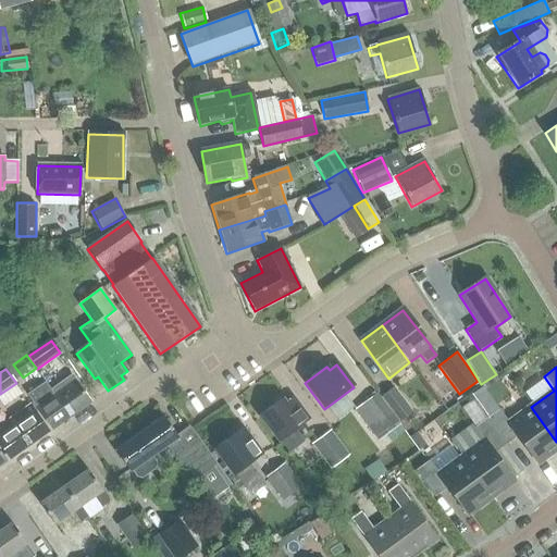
[(51,391),(70,418),(90,403),(72,376),(51,391)]
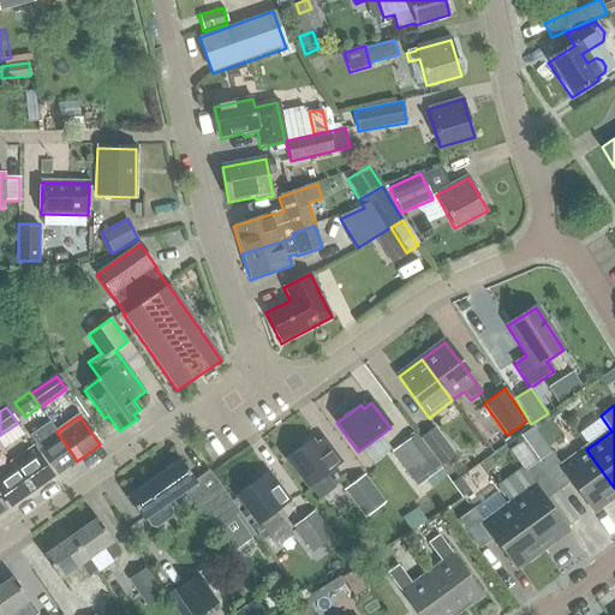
[(54,477),(77,461),(57,431),(55,433),(49,422),(29,436),(36,446),(37,447),(35,448),(54,477)]
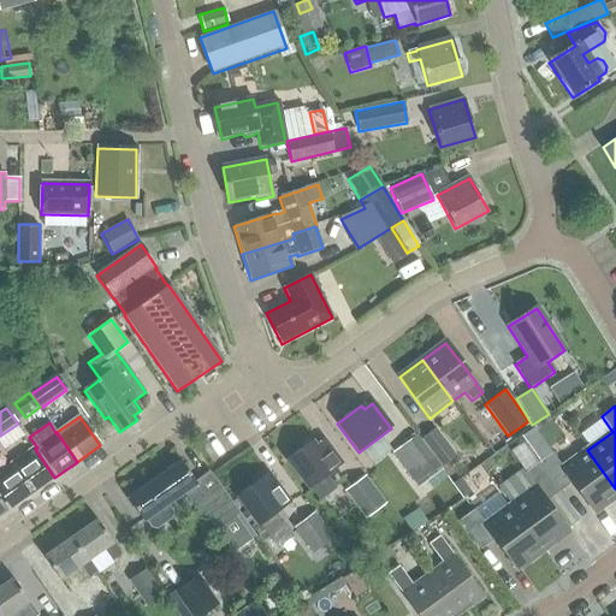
[(455,456),(436,430),(420,440),(440,467),(455,456)]
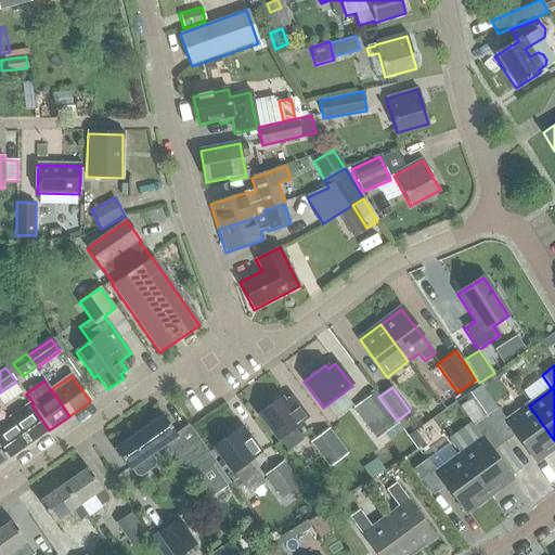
[(353,408),(376,439),(398,423),(397,421),(378,397),(375,391),(353,408)]
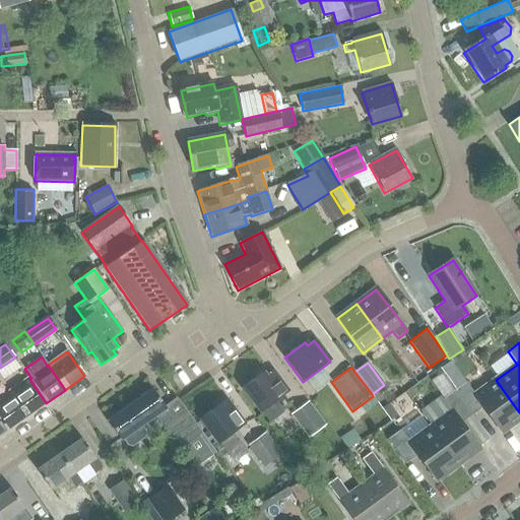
[(283,414),(275,403),(288,393),(272,372),(266,377),(263,374),(242,389),(269,426),(283,414)]
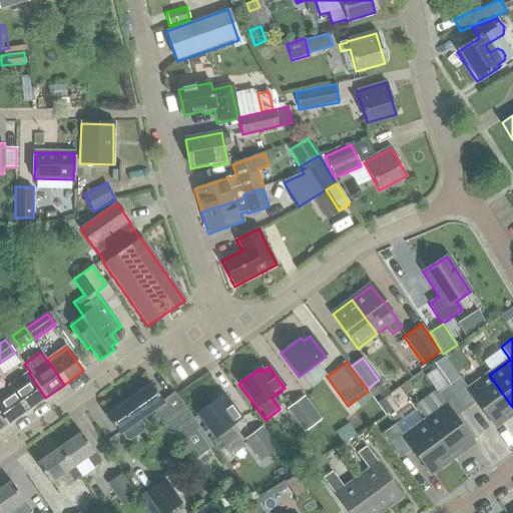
[(27,374),(0,393),(0,411),(9,424),(45,398),(29,374),(27,375),(27,374)]
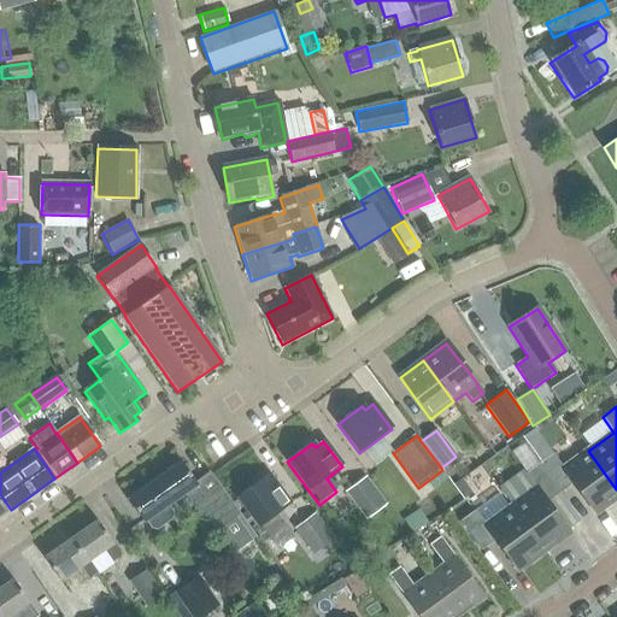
[(594,513),(616,495),(616,489),(588,451),(563,470),(552,454),(538,464),(559,494),(573,485),(594,513)]
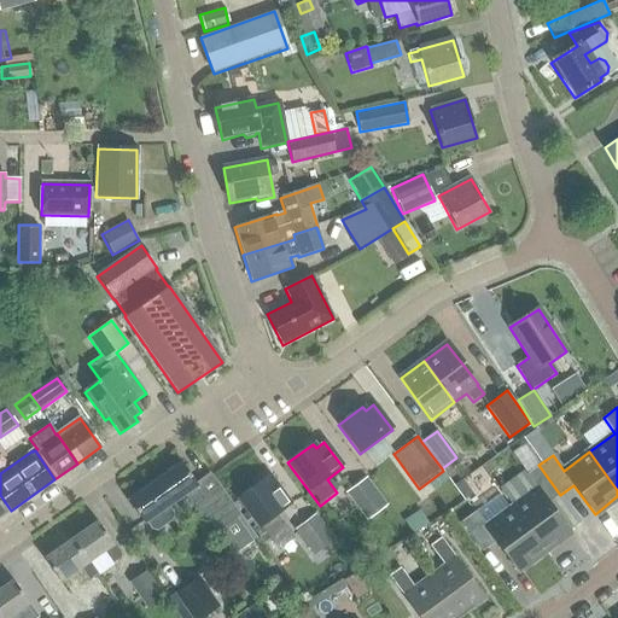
[(173,513),(169,507),(185,496),(213,535),(239,516),(211,477),(197,487),(181,464),(128,501),(145,524),(146,523),(150,529),(156,530),(172,519),(173,513)]
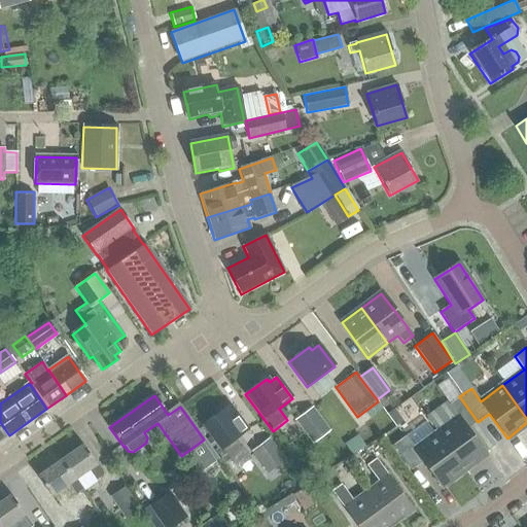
[(392,412),(401,426),(425,411),(416,396),(392,412)]
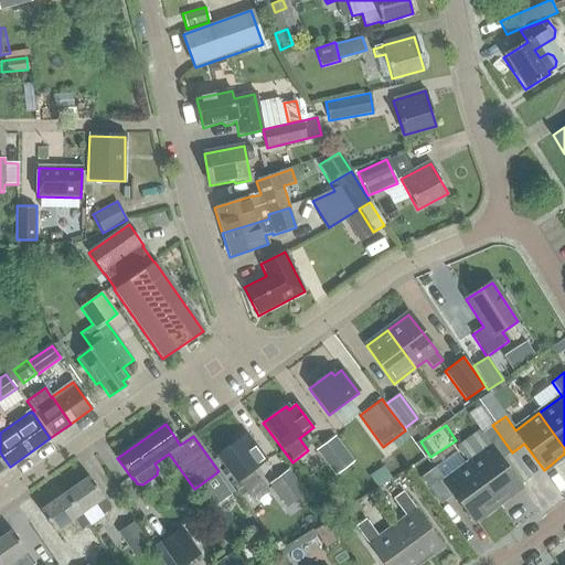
[(512,452),(492,425),(480,435),(491,449),(468,466),(497,504),(520,488),(501,461),(512,452)]
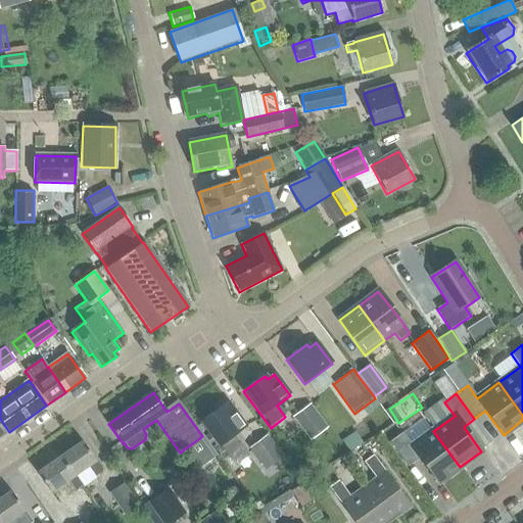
[(220,447),(246,428),(227,402),(201,422),(220,447)]
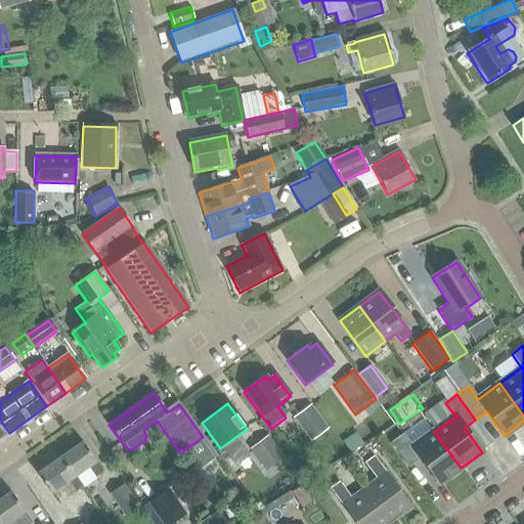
[(293,418),(310,441),(328,429),(310,405),(293,418)]
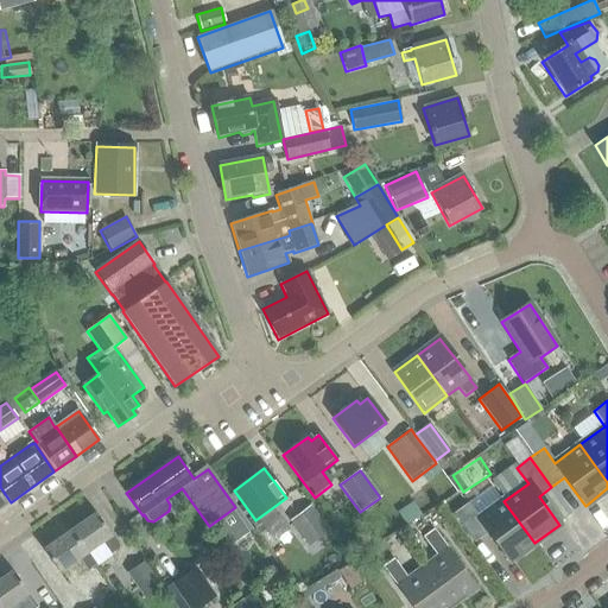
[(508,562),(534,543),(504,501),(477,520),(467,505),(453,515),(473,544),(487,533),(508,562)]
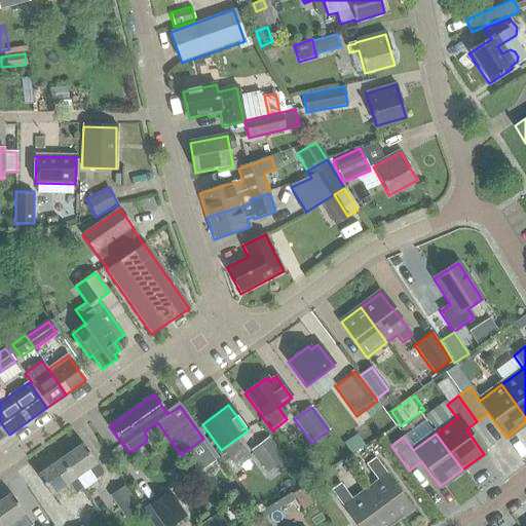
[(282,474),(291,466),(268,438),(250,451),(266,473),(275,465),(282,474)]
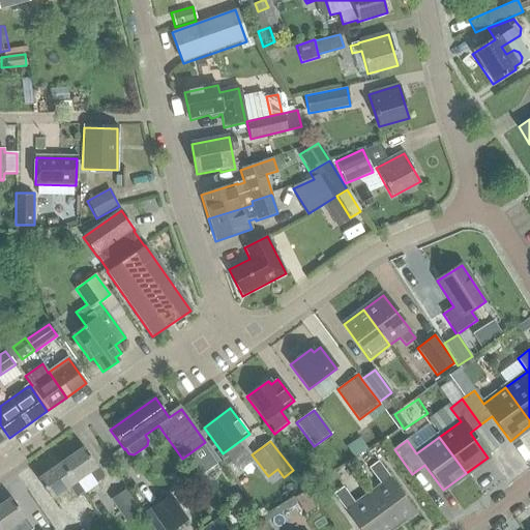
[(62,463),(77,482),(89,474),(95,483),(104,478),(96,469),(97,469),(83,448),(62,463)]
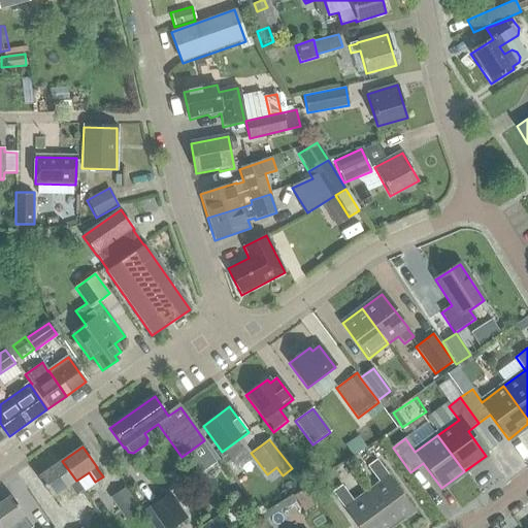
[(83,491),(76,481),(62,461),(37,477),(52,498),(68,486),(75,496),(83,491)]
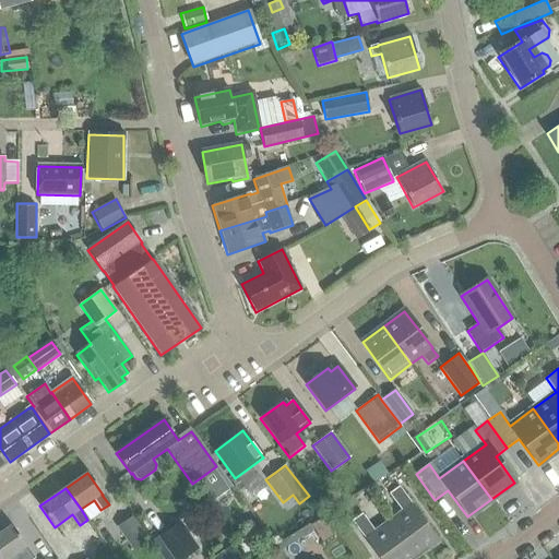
[(402,511),(388,522),(414,558),(417,558),(438,544),(411,506),(409,506),(399,489),(390,496),(402,511)]
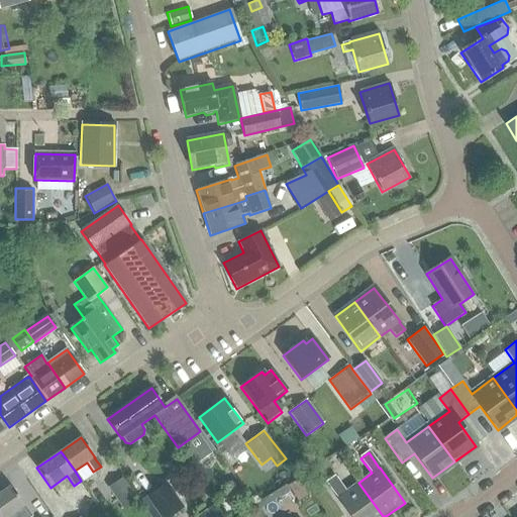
[(298,501),(307,495),(296,478),(287,484),(298,501)]
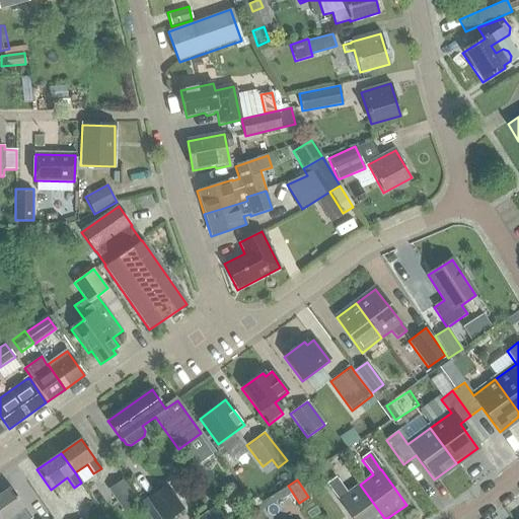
[(352,518),(384,518),(360,485),(347,495),(336,479),(327,486),(339,500),(352,518)]
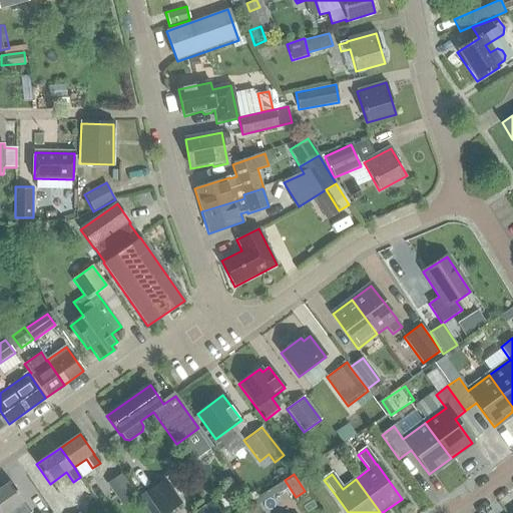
[(165,479),(144,493),(156,512),(168,512),(182,504),(165,479)]
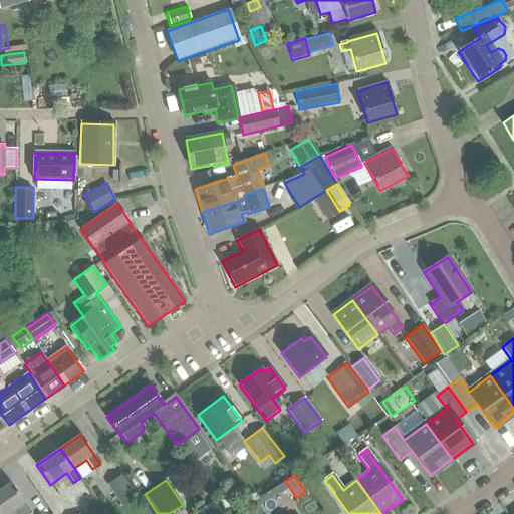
[(30,513),(32,513),(10,483),(0,489),(0,513),(30,513)]
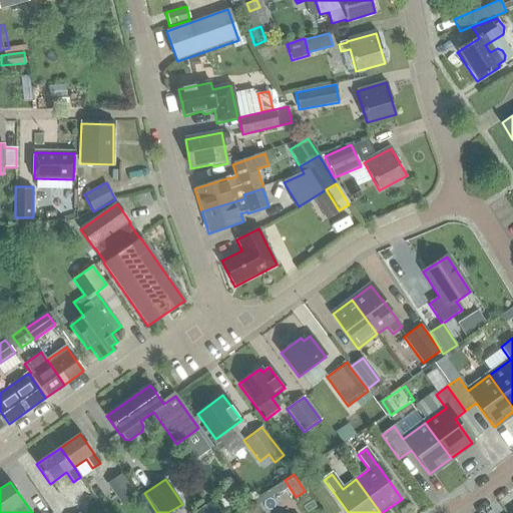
[(204,506),(208,512),(224,512),(225,512),(218,502),(215,503),(213,500),(204,506)]
